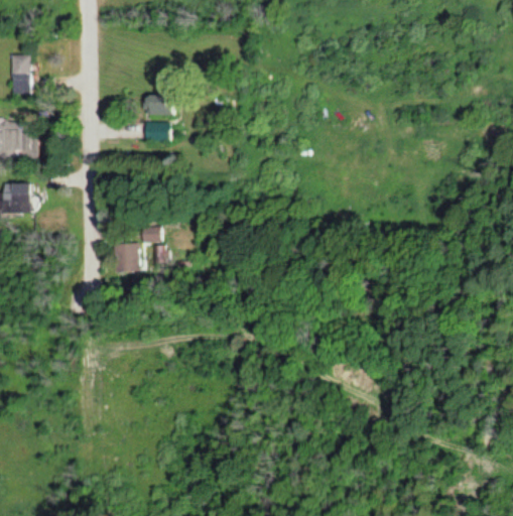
[(9,94),(29,94),(29,55),(9,55),(9,94)]
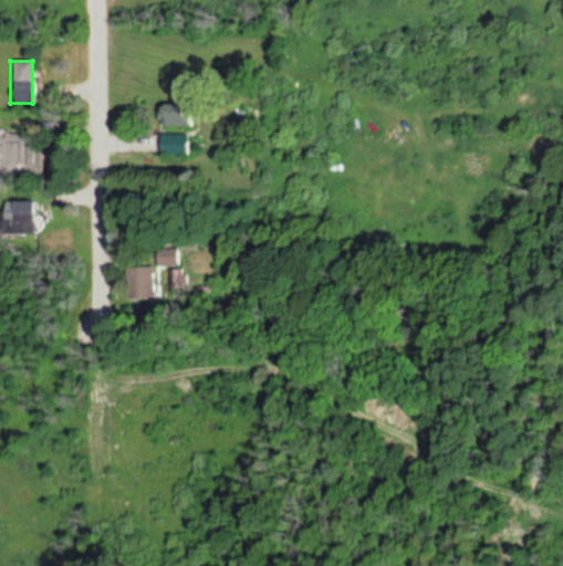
[(186,126),(186,103),(158,103),(158,126),(186,126)]
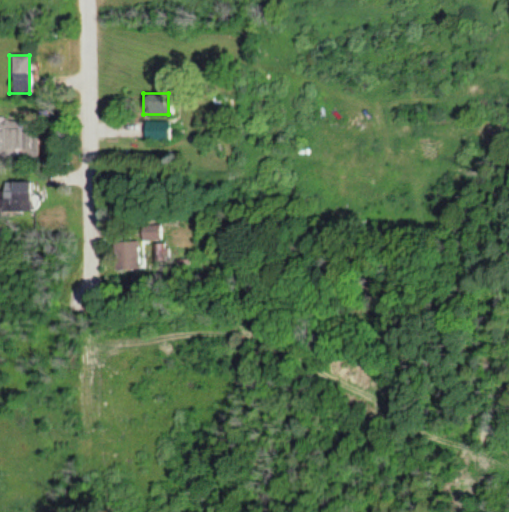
[(0,150),(30,151),(30,121),(0,121),(0,150)]
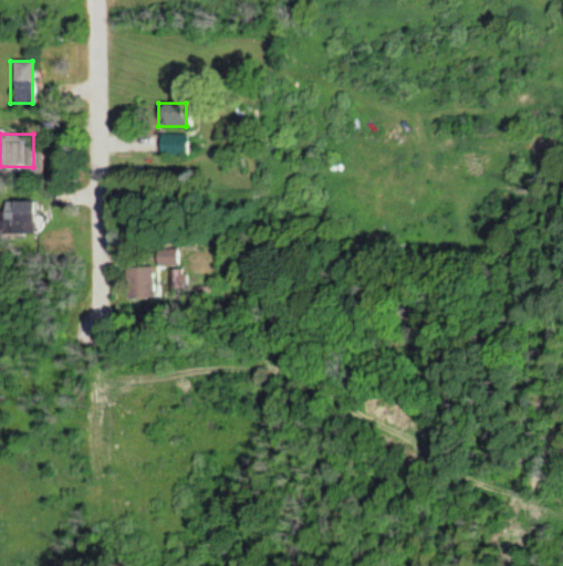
[(186,134),(157,134),(157,154),(186,154),(186,134)]
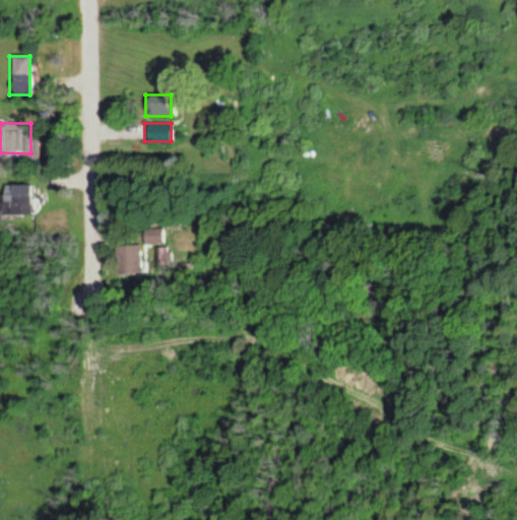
[(0,204),(11,204),(11,213),(28,213),(28,185),(0,185),(0,204)]
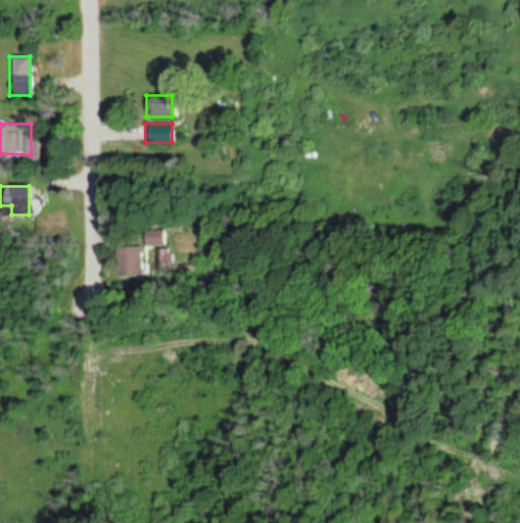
[(163,229),(144,229),(144,245),(163,245),(163,229)]
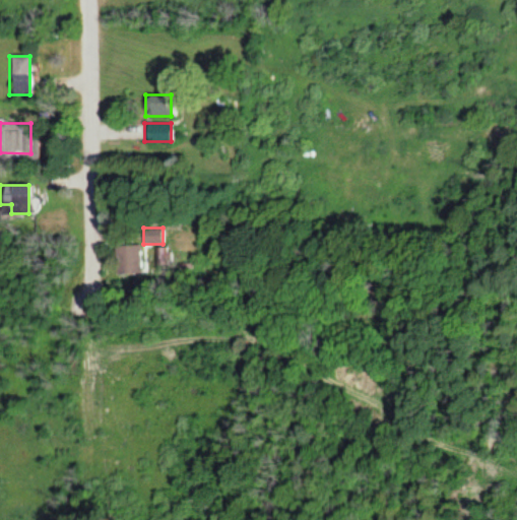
[(115,246),(115,278),(139,278),(139,246),(115,246)]
